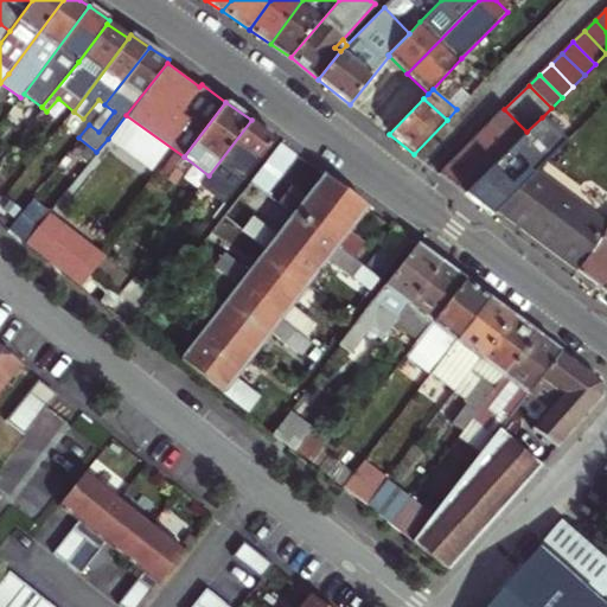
[(526,132),(504,109),(439,174),(464,193),(526,132)]
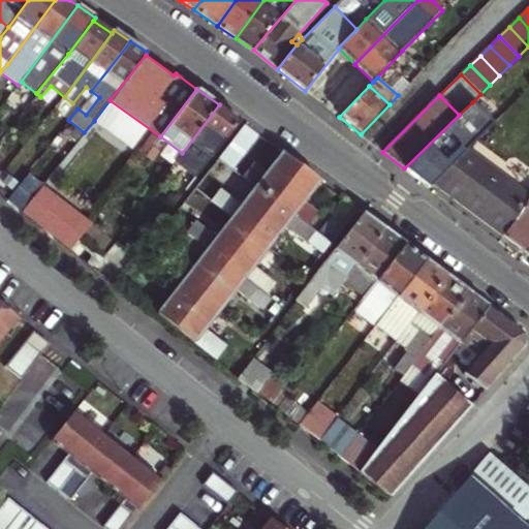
[(494,124),(472,102),(459,115),(404,168),(429,188),(434,183),(467,151),(494,124)]
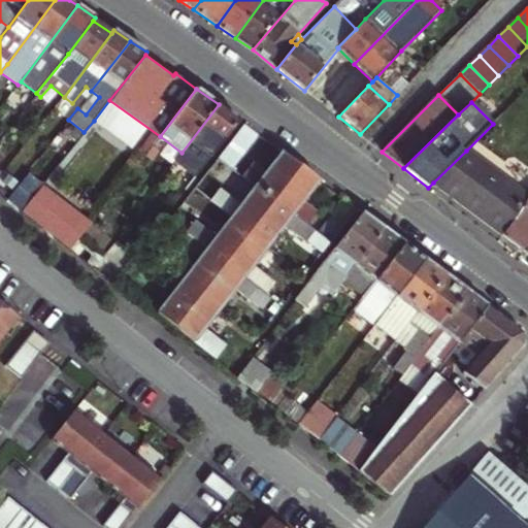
[(239,120),(219,104),(182,153),(175,161),(195,177),(239,120)]
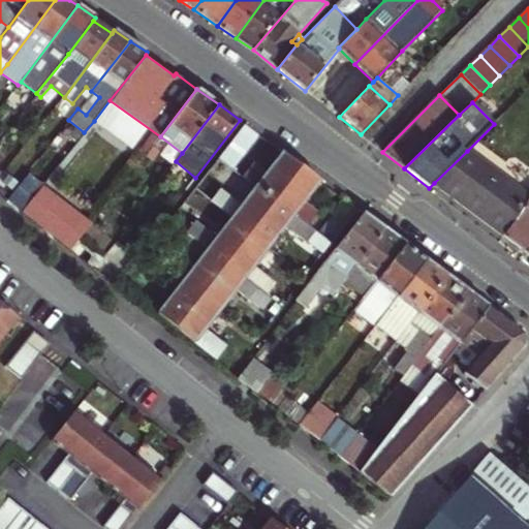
[(257,133),(244,124),(218,159),(231,168),(236,163),(257,133)]
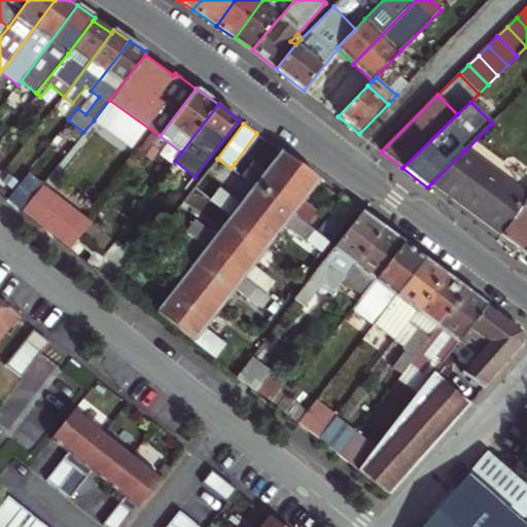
[(81,133),(76,129),(72,135),(76,138),(81,133)]
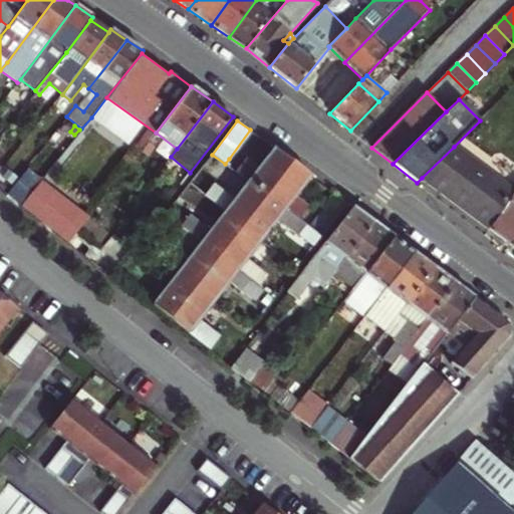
[(489,229),(513,196),(513,192),(454,147),(422,178),(489,229)]
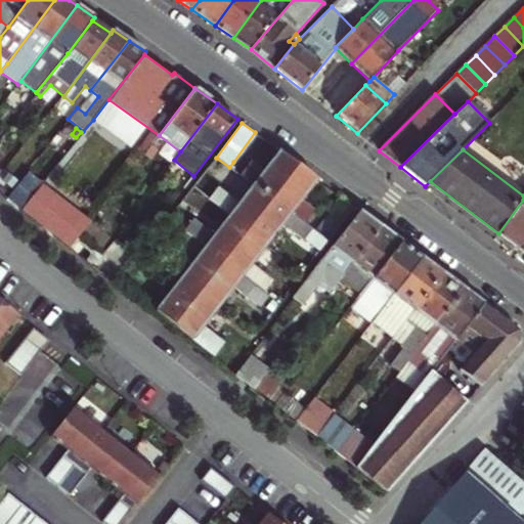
[(272,200),(299,165),(279,150),(263,172),(249,161),(243,170),(238,175),(253,185),(272,200)]
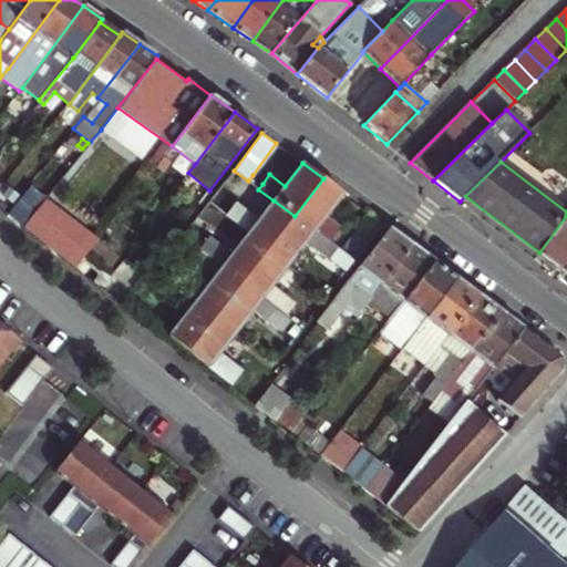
[(263,184),(253,175),(248,181),(258,189),(263,184)]
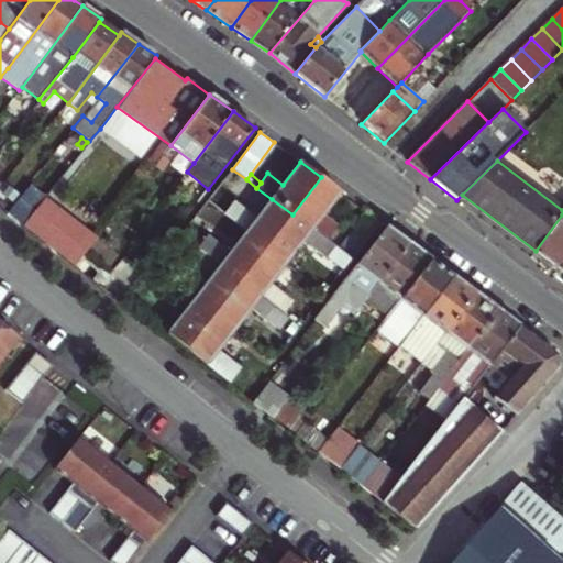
[(341,192),(321,177),(293,214),(327,241),(339,227),(323,214),(341,192)]
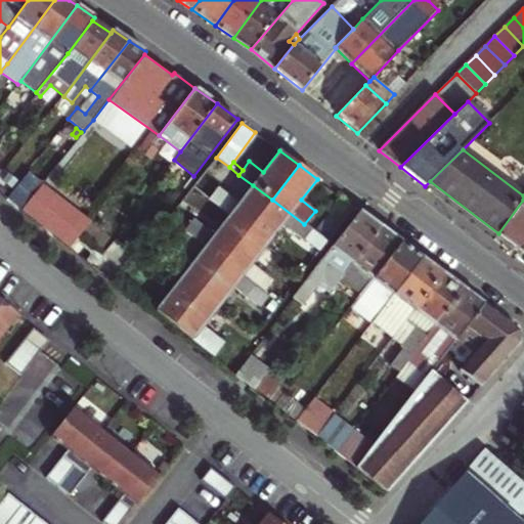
[(14,185),(3,176),(0,179),(0,186),(7,193),(14,185)]
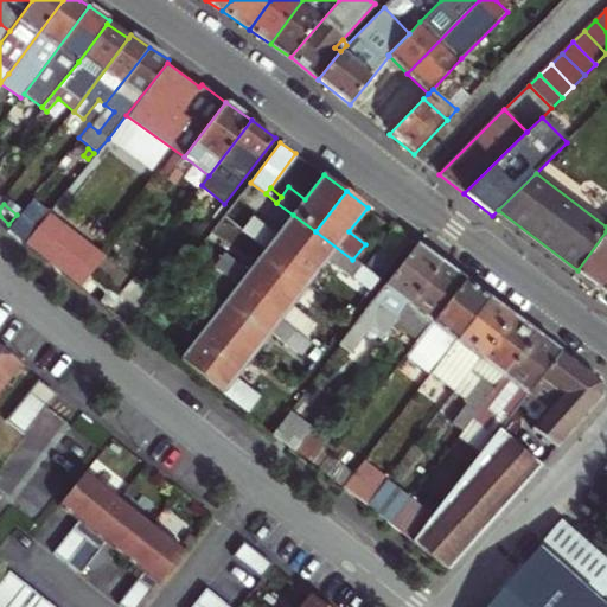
[(106,257),(49,213),(27,241),(84,286),(106,257)]
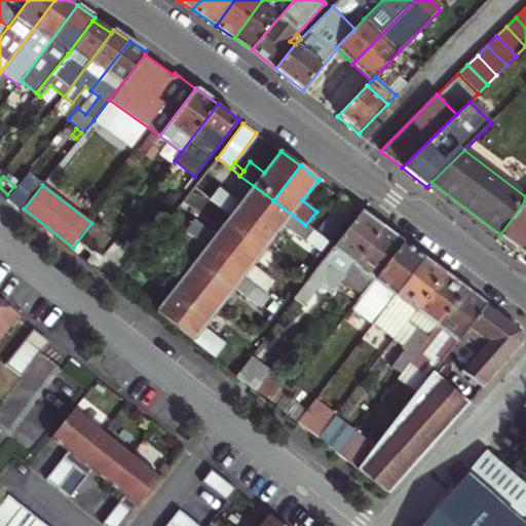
[(273,200),(254,186),(240,204),(219,188),(209,200),(230,217),(249,232),(273,200)]
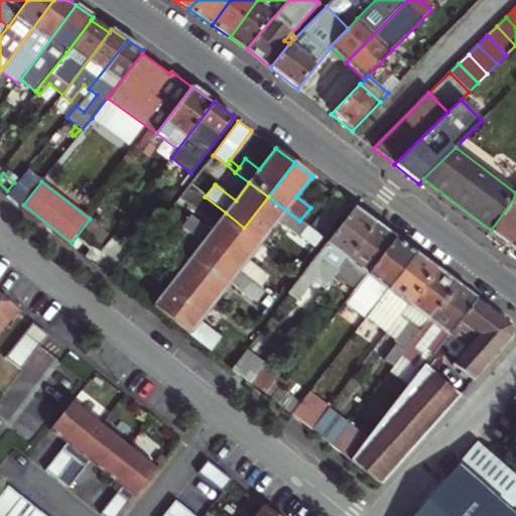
[(27,194),(20,187),(14,195),(22,201),(27,194)]
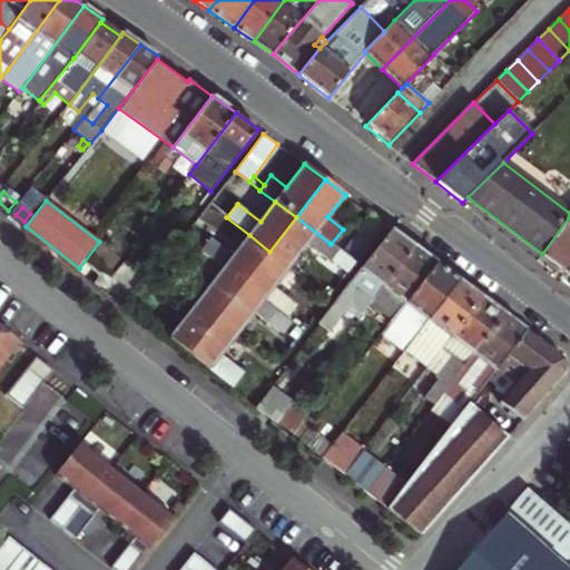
[(385,225),(372,215),(342,252),(349,257),(356,263),(385,225)]
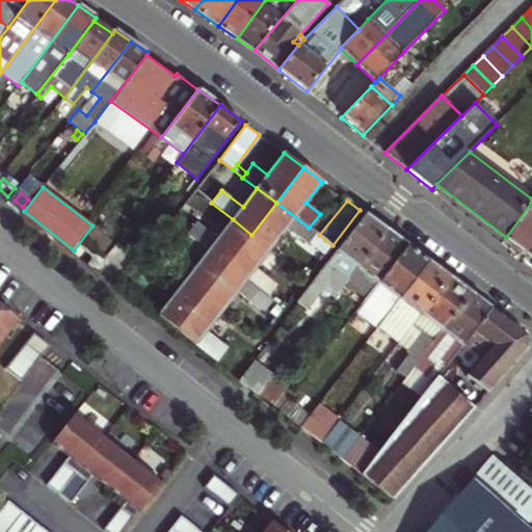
[(309,228),(276,203),(251,235),(270,248),(287,227),(308,243),(310,240),(316,233),(309,228)]
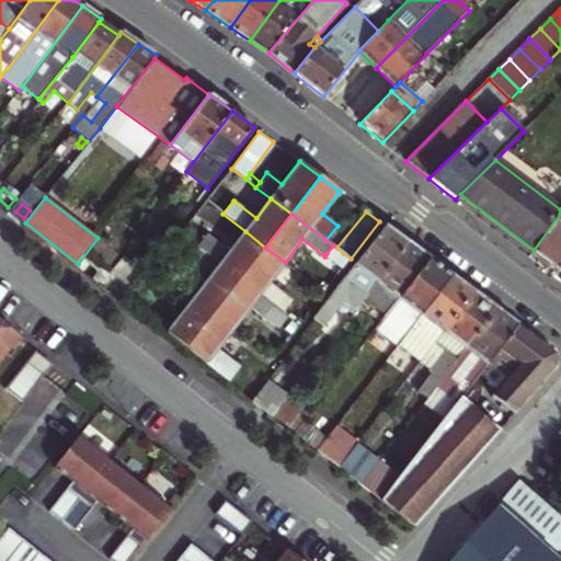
[(560,214),(534,250),(559,268),(560,265),(560,214)]
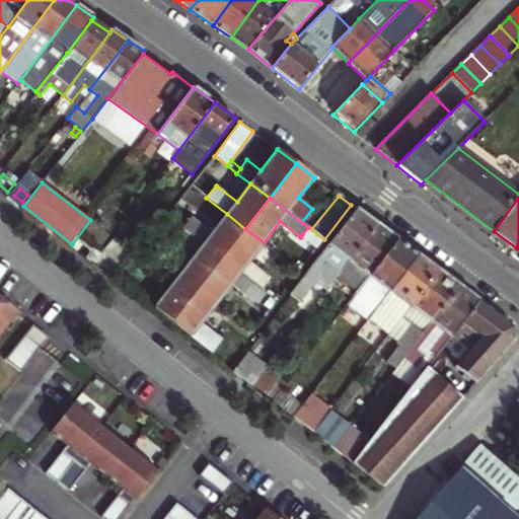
[(320,275),(331,283),(338,276),(377,224),(356,209),(290,294),(300,301),(315,281),(320,275)]
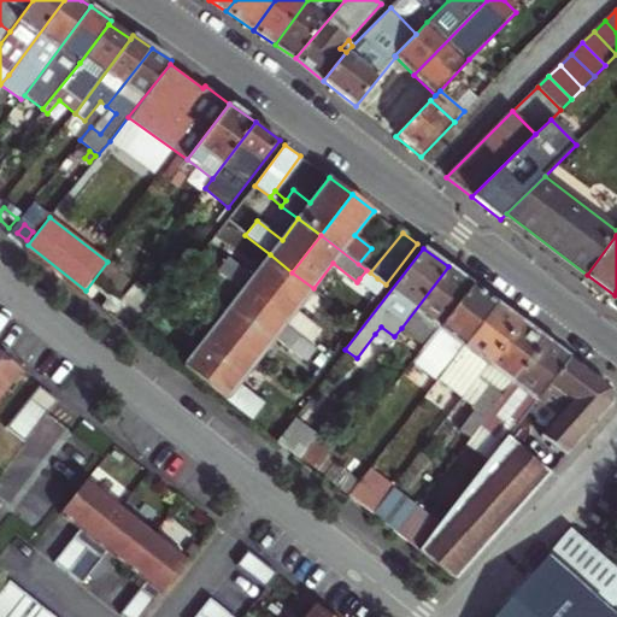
[(292,272),(270,254),(252,278),(227,258),(217,271),(264,309),(292,272)]
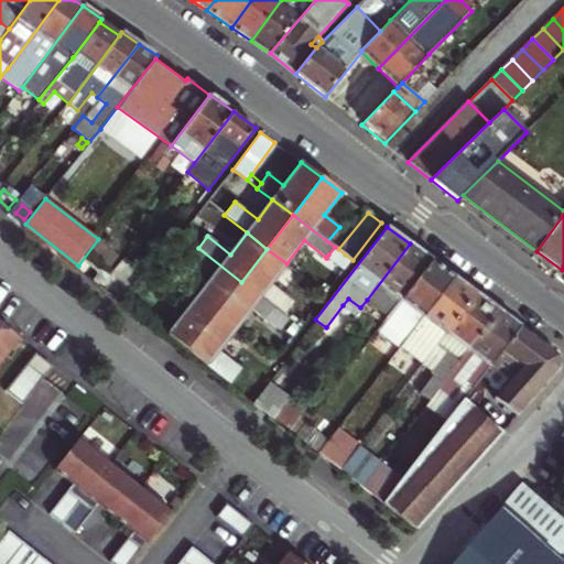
[(193,243),(181,234),(174,241),(187,250),(193,243)]
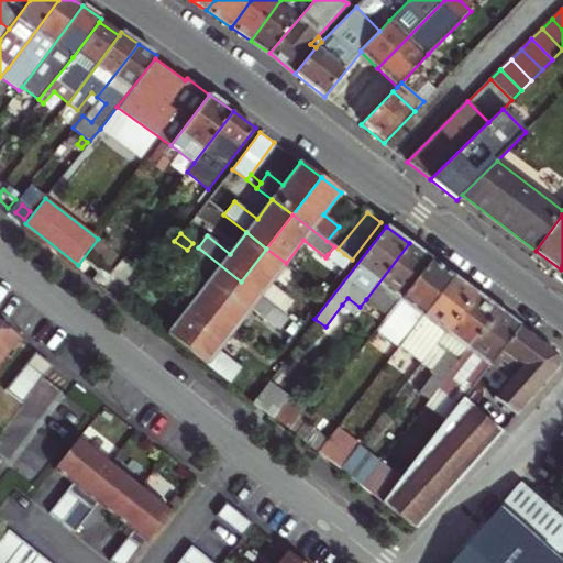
[(241,282),(198,247),(192,243),(187,250),(184,254),(213,275),(194,300),(214,317),(241,282)]
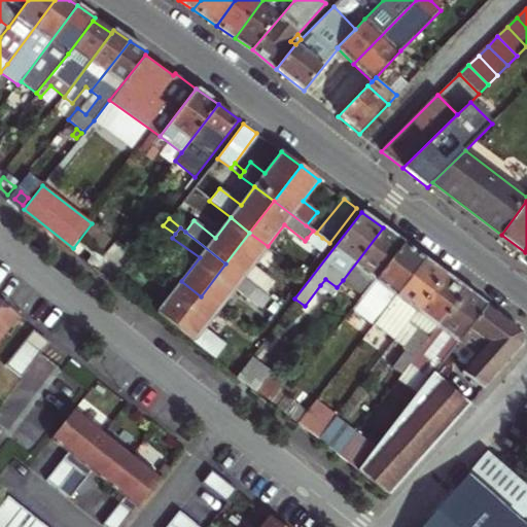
[(383,227),(343,280),(362,296),(403,244),(383,227)]
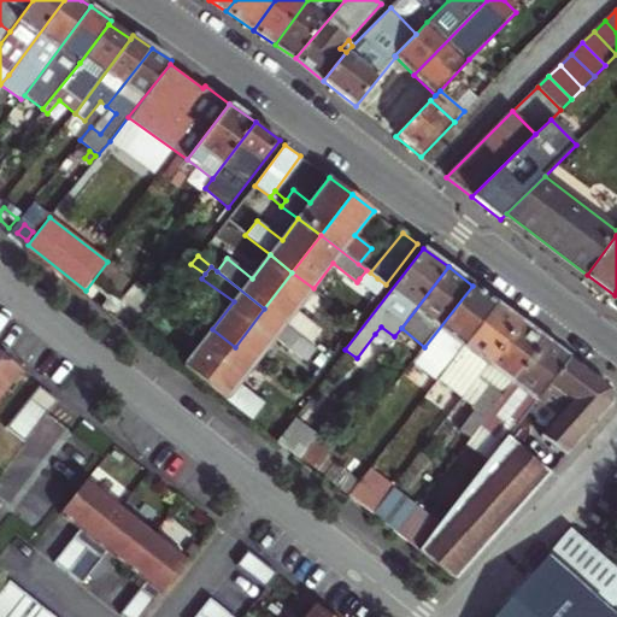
[(366,270),(359,278),(371,287),(377,278),(370,272),(366,270)]
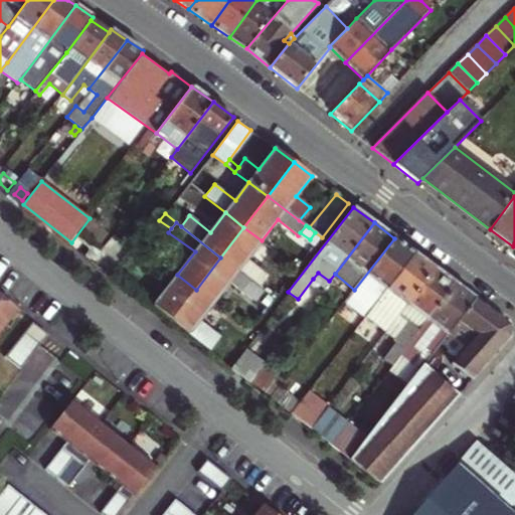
[(262,240),(243,227),(220,258),(259,287),(268,276),(246,260),(262,240)]
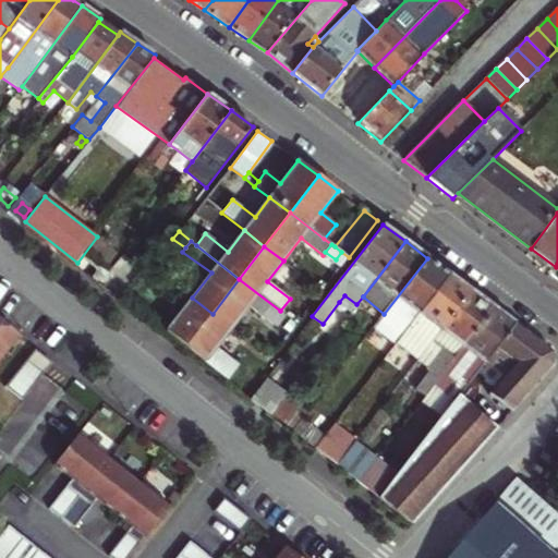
[(384,314),(379,318),(401,336),(449,274),(427,258),(384,314)]
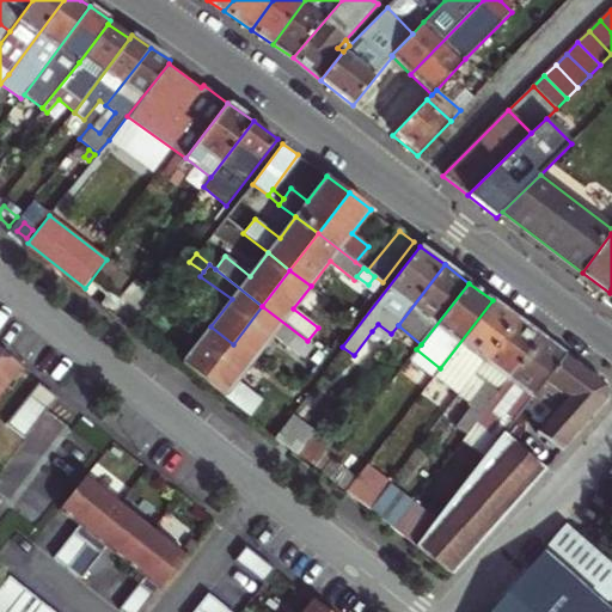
[(440,368),(435,374),(460,393),(516,319),(493,300),(440,368)]
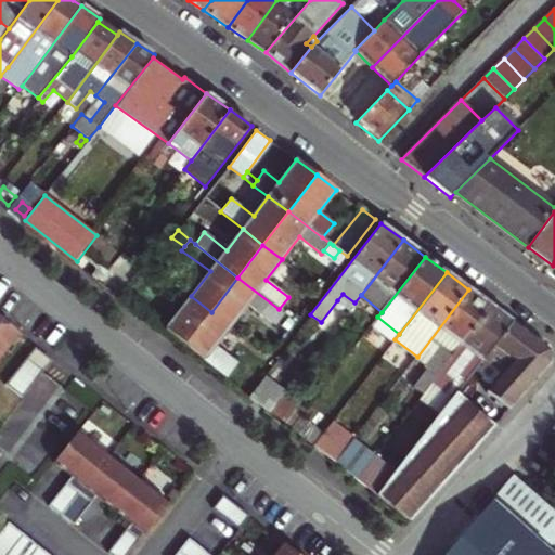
[(237,278),(211,312),(230,327),(247,305),(269,321),(279,309),(237,278)]
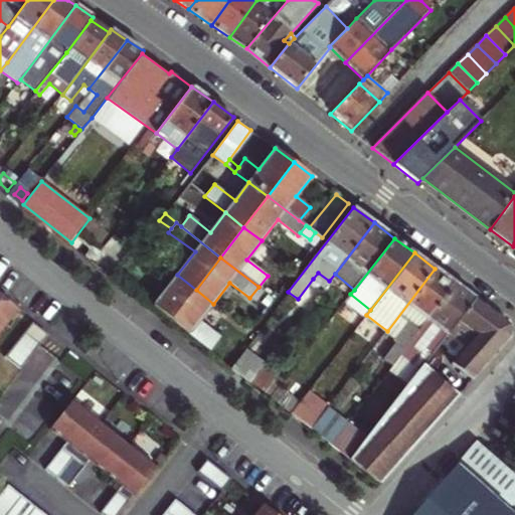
[(384,359),(392,365),(400,355),(455,284),(435,269),(387,331),(385,333),(397,343),(384,359)]
